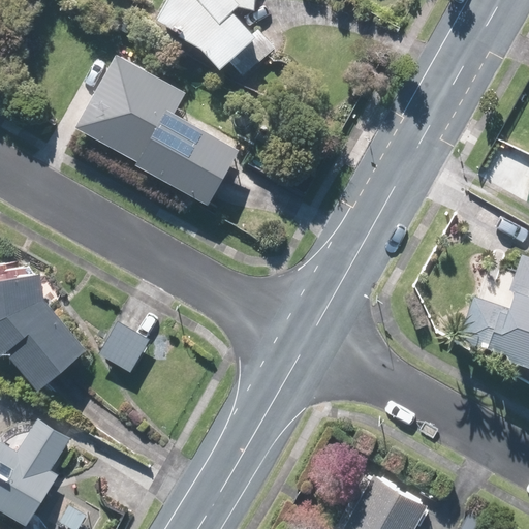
[(164,0),(154,19),(176,32),(175,35),(198,49),(217,69),(226,60),(242,75),(274,47),(256,28),(251,33),(230,10),(236,5),(253,8),(253,0),(164,0)]
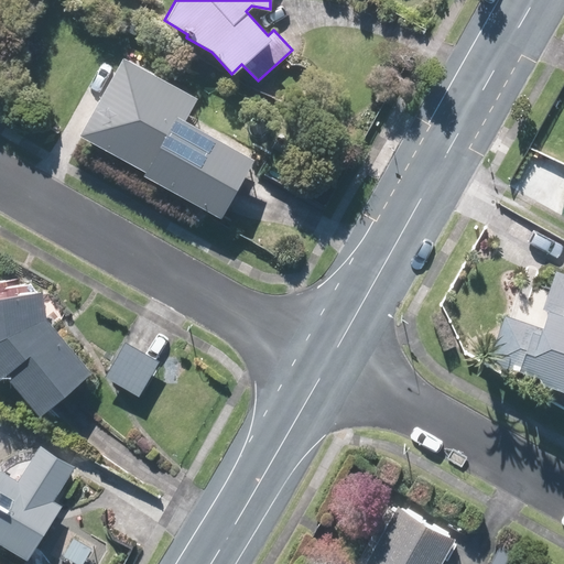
[(196,97),(122,55),(78,133),(141,169),(139,173),(219,218),(252,159),(183,120),(196,97)]
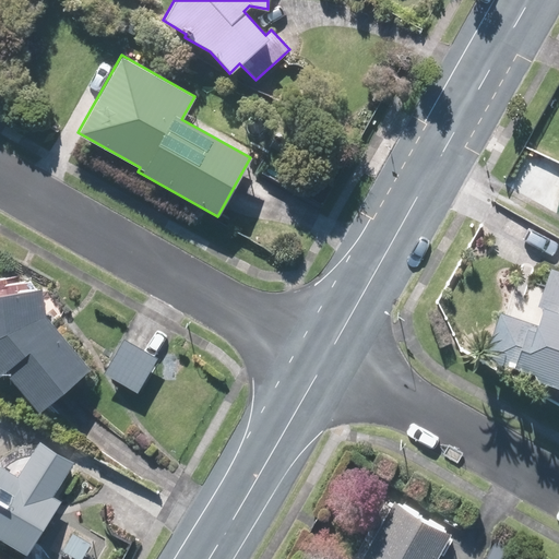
[(558,270),(548,266),(535,306),(539,307),(534,324),(497,312),(484,352),(511,361),(509,366),(530,372),(533,379),(556,387),(558,387),(558,270)]
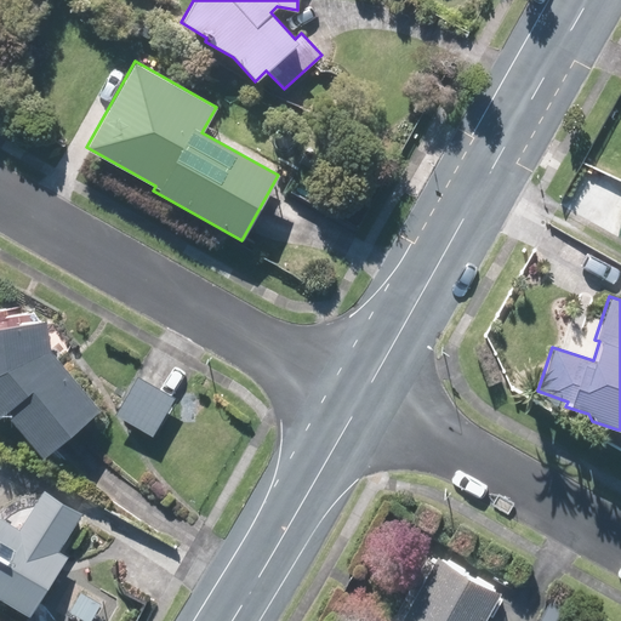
[(21,306),(0,308),(0,415),(5,412),(43,457),(101,409),(50,351),(46,320),(40,320),(34,313),(21,314),(21,306)]
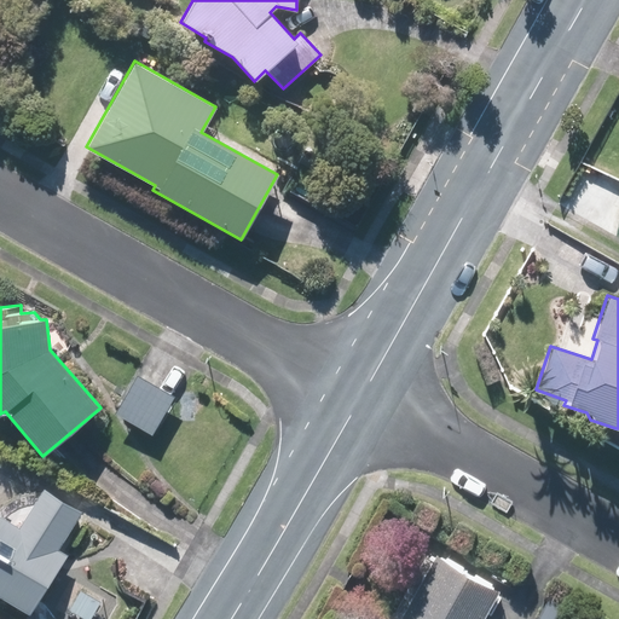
[(137,375),(114,412),(151,435),(174,397),(137,375)]
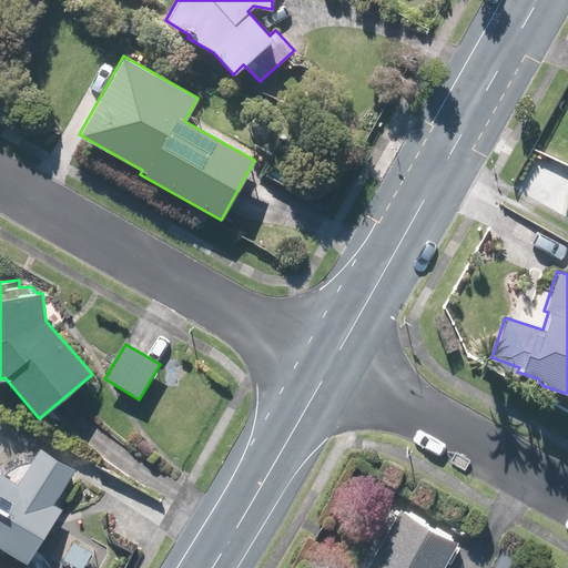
[(0,544),(29,561),(61,508),(54,504),(75,469),(38,447),(18,482),(0,470),(0,544)]
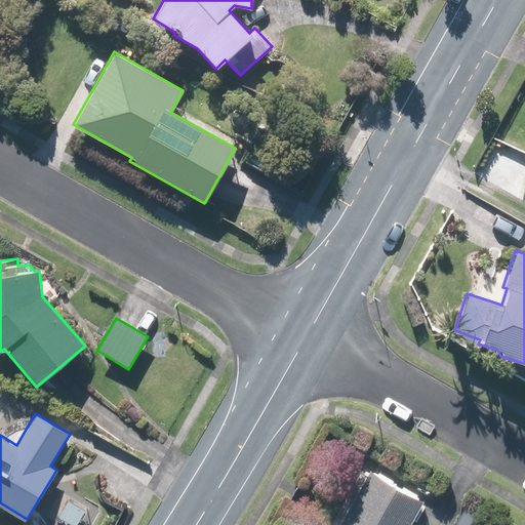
[(407,524),(421,500),(369,472),(338,524),(407,524)]
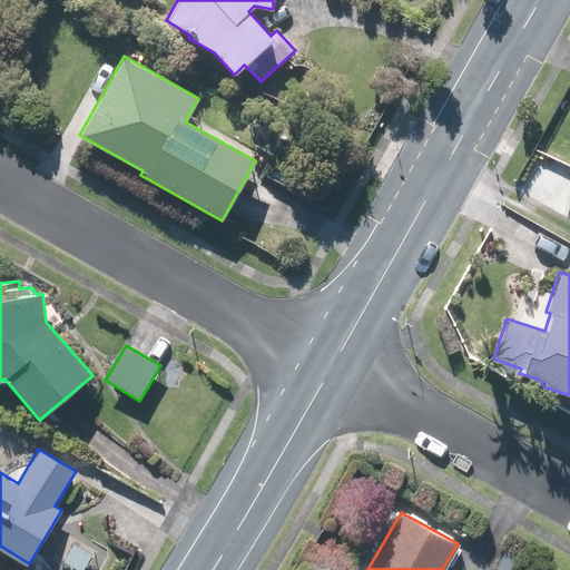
All buildings are outlined.
